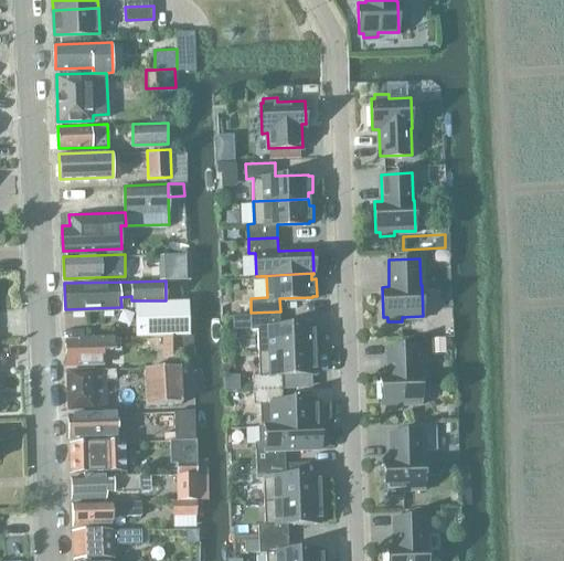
[(166,300),(138,300),(139,335),(190,332),(189,299),(166,300)]
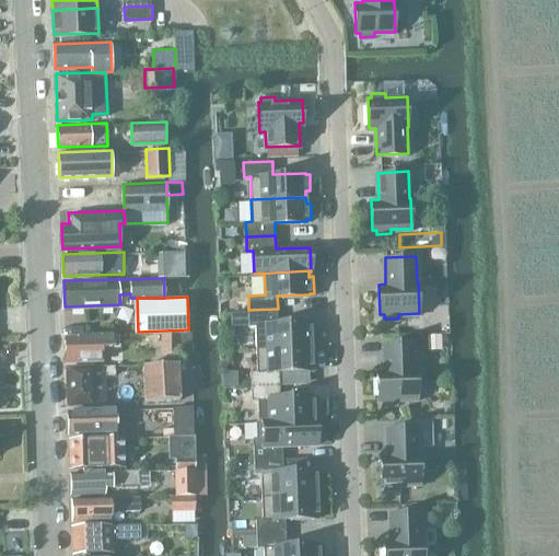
[(256,346),(256,347),(312,345),(311,338),(315,338),(315,322),(311,323),(311,321),(278,322),(278,309),(248,310),(249,325),(266,324),(267,346),(256,346)]
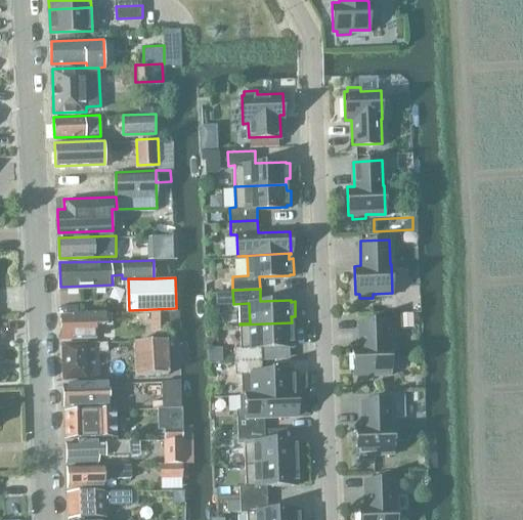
[(394,327),(423,326),(422,308),(394,309),(394,327)]
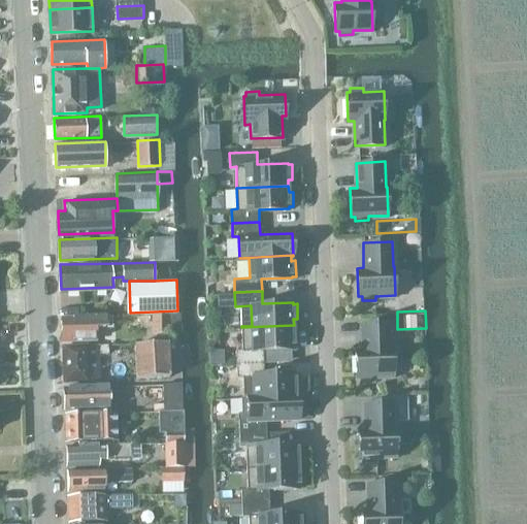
[(153,313),(154,331),(169,330),(169,312),(153,313)]
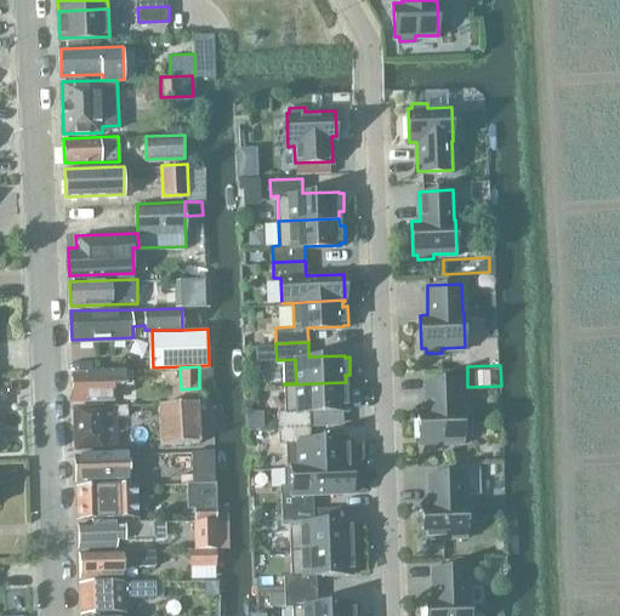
[(134,381),(134,369),(73,371),(74,399),(112,398),(112,382),(134,381)]
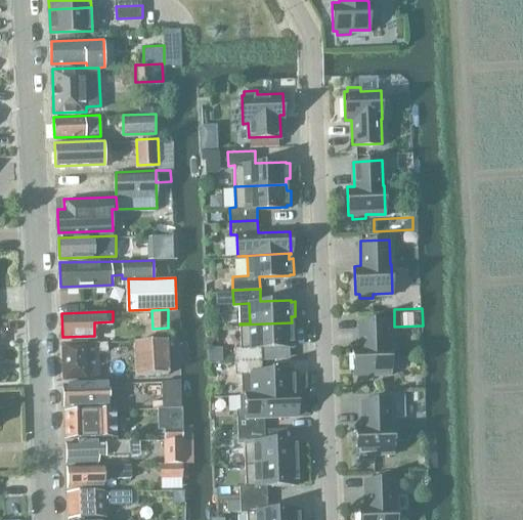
[(360,346),(353,346),(354,375),(358,375),(358,379),(372,378),(372,374),(391,374),(390,345),(389,345),(388,319),(359,320),(360,346)]
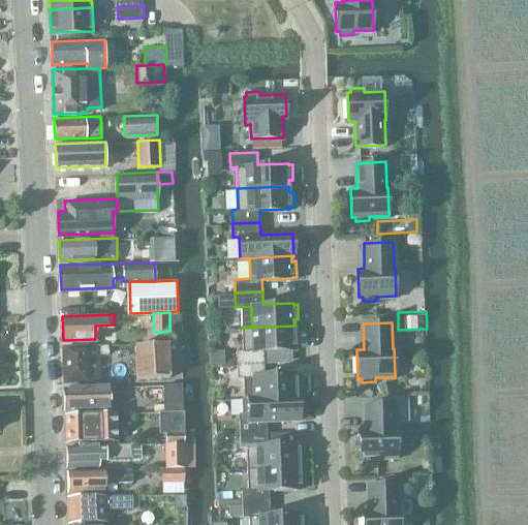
[(237,349),(238,363),(265,362),(265,349),(294,348),(294,347),(299,346),(299,332),(294,332),(294,326),(242,328),(243,348),(237,349)]
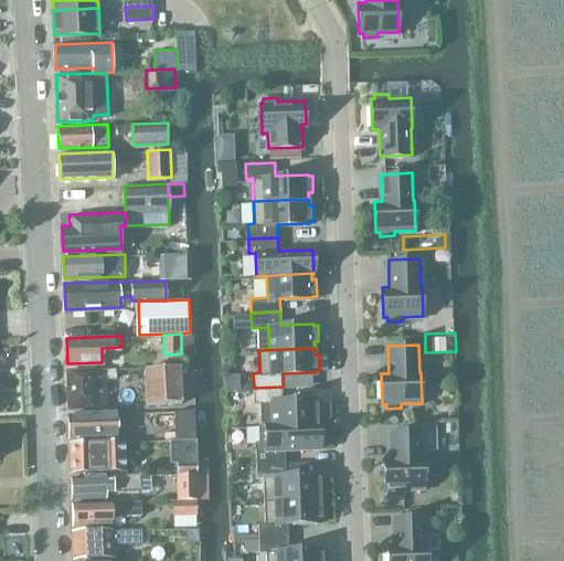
[(249,370),(249,357),(234,358),(235,371),(249,370)]
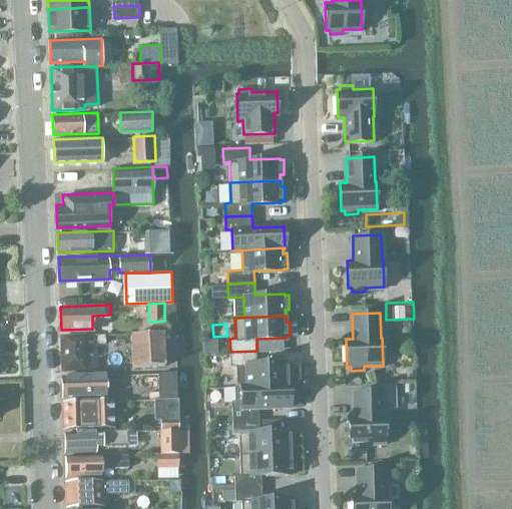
[(131,334),(133,366),(166,364),(164,332),(131,334)]
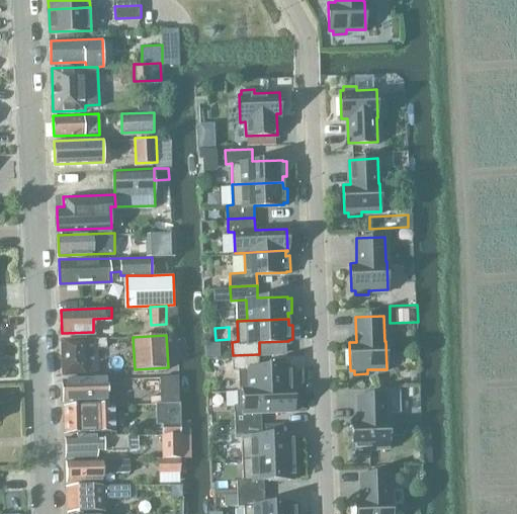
[(62,338),(63,369),(63,373),(99,372),(97,345),(107,345),(107,336),(62,338)]
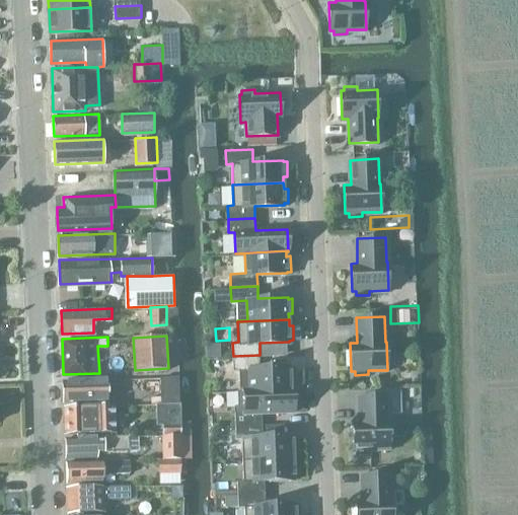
[(261,367),(260,355),(233,356),(233,369),(239,369),(240,389),(244,389),(293,388),(293,387),(291,387),(291,383),(295,382),(294,367),(290,367),(290,366),(261,367)]
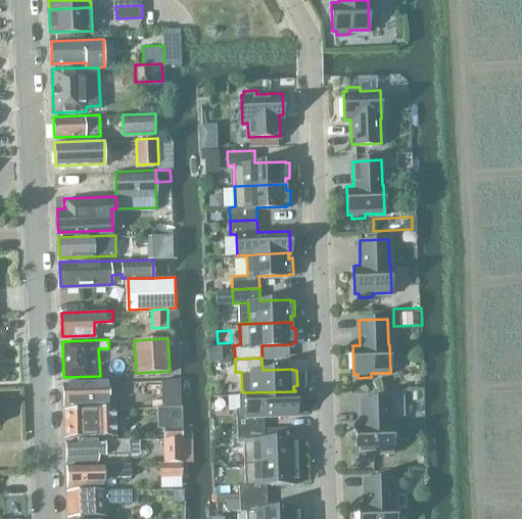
[(64,404),(97,403),(114,403),(113,380),(63,382),(64,404)]
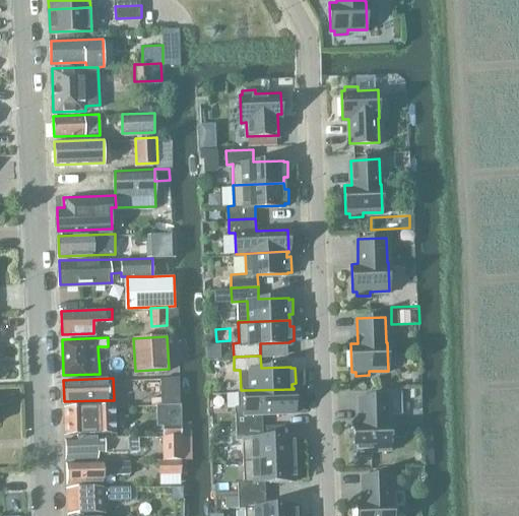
[(236,426),(263,425),(262,412),(295,410),(294,389),(245,390),(245,411),(236,411),(236,426)]
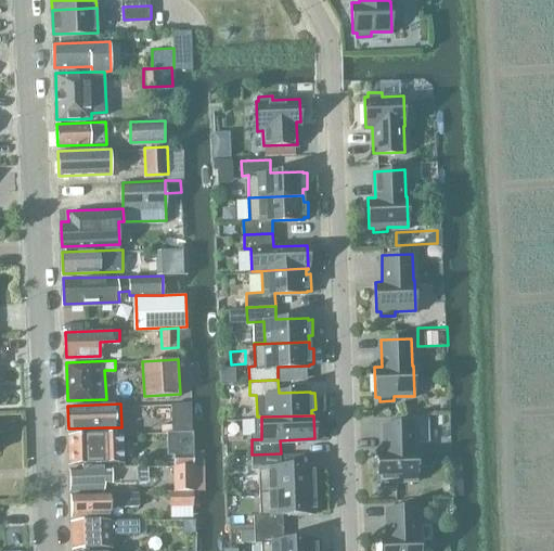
[(383,481),(383,485),(397,485),(397,481),(417,479),(416,449),(415,449),(414,423),(384,424),(385,450),(377,451),(378,482),(383,481)]
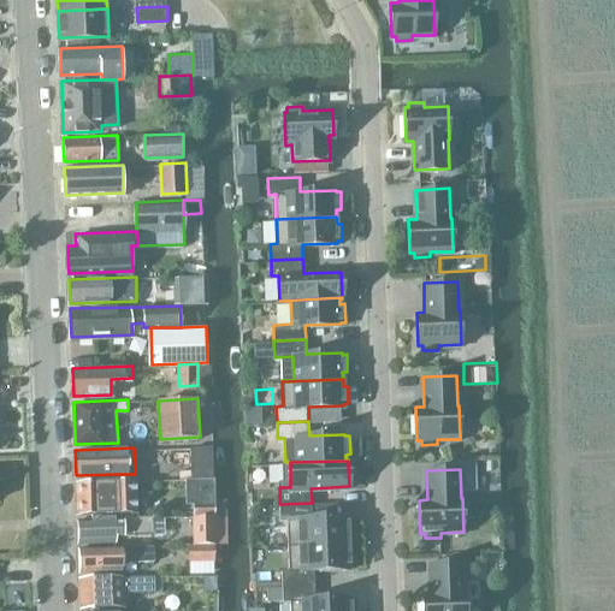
[(136,479),(77,480),(77,514),(137,511),(136,479)]
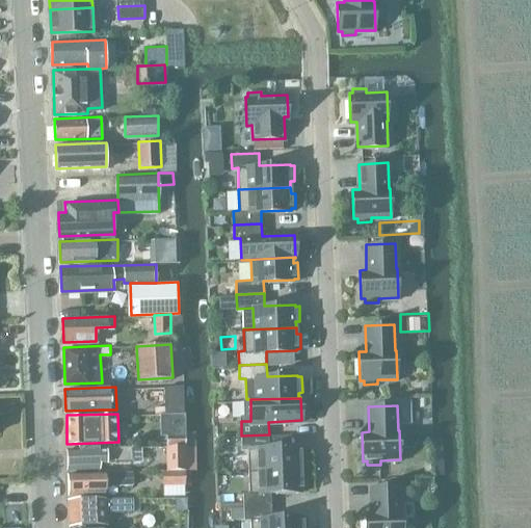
[(221,447),(240,447),(240,434),(220,436),(221,447)]
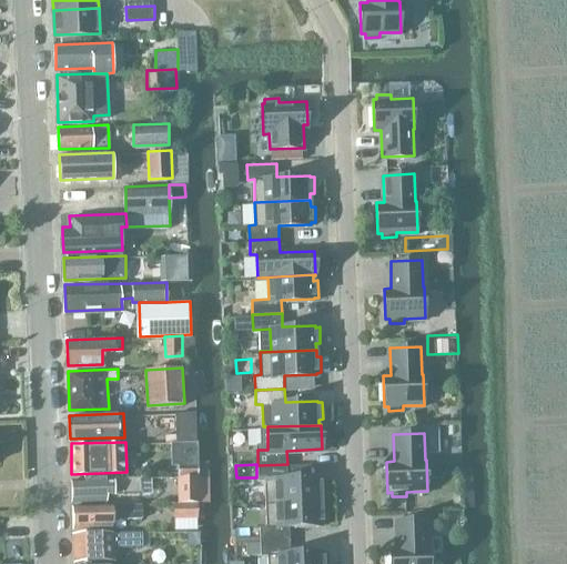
[(326,494),(325,477),(321,479),(321,476),(287,477),(287,464),(257,465),(259,481),(269,480),(270,503),(322,501),(322,494),(326,494)]
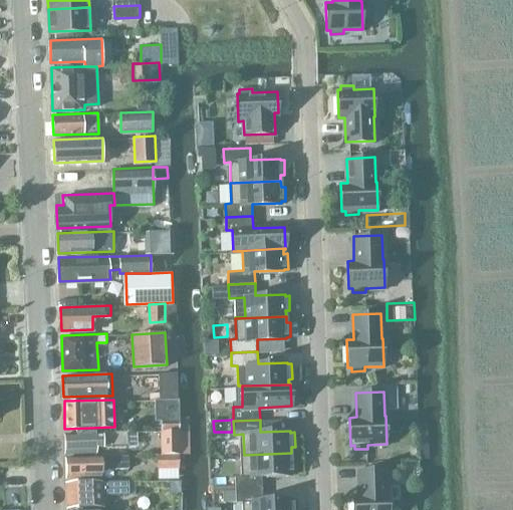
[(162,430),(162,453),(180,453),(180,429),(162,430)]
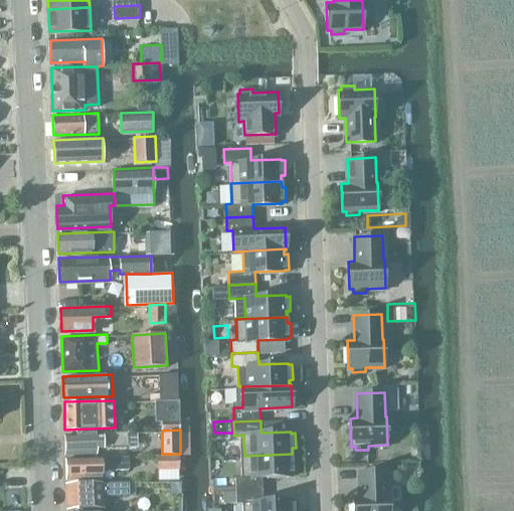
[(98,452),(97,448),(129,447),(128,432),(65,434),(65,453),(98,452)]
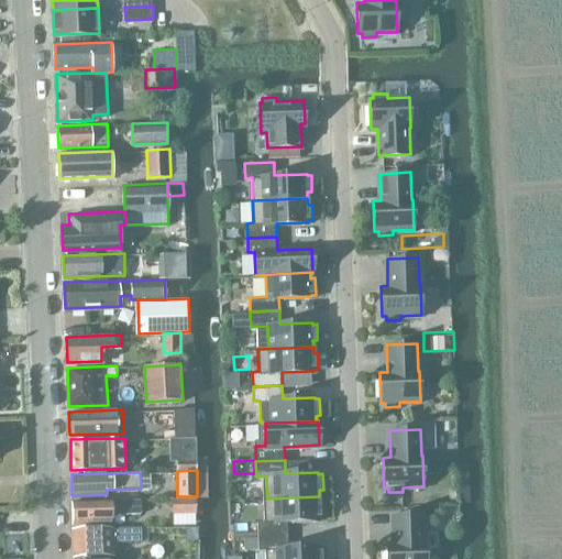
[(146,508),(165,508),(165,496),(146,497),(146,508)]
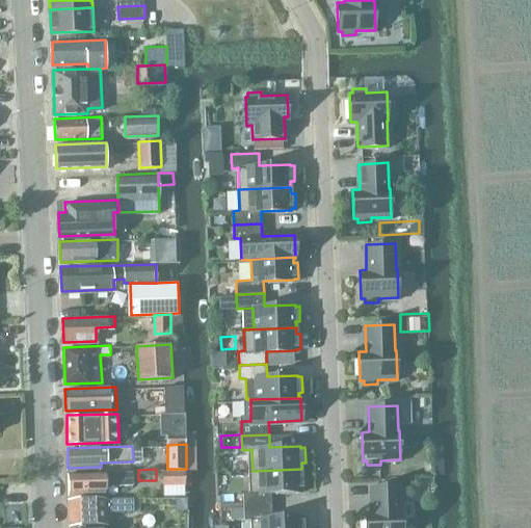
[(161,470),(162,484),(185,483),(185,469),(161,470)]
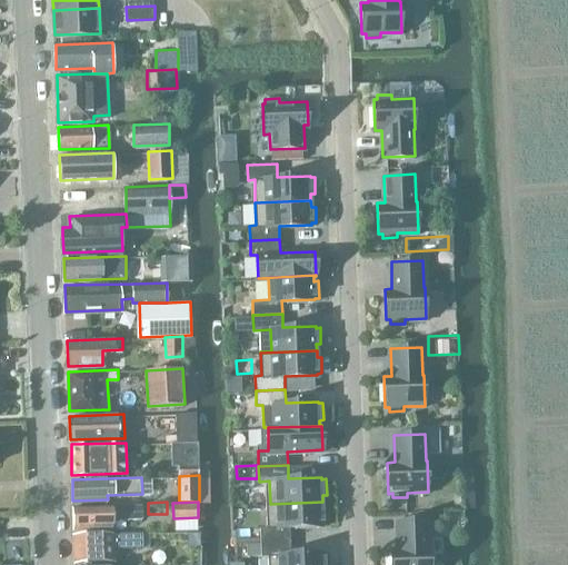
[(260,527),(261,542),(290,541),(290,527),(324,526),(324,524),(328,524),(327,508),(322,508),(322,502),(270,504),(271,526),(260,527)]
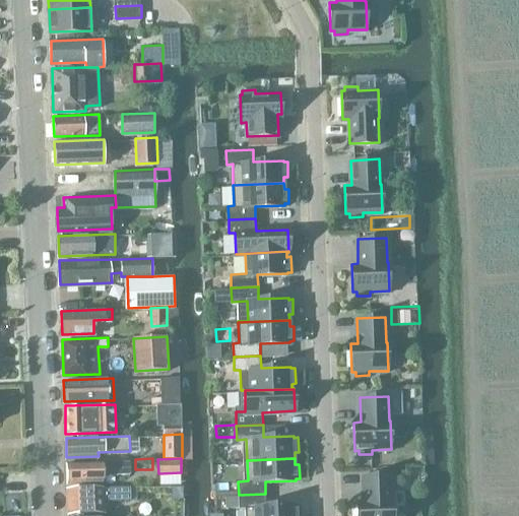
[(67,461),(67,482),(105,481),(105,473),(131,472),(130,459),(67,461)]
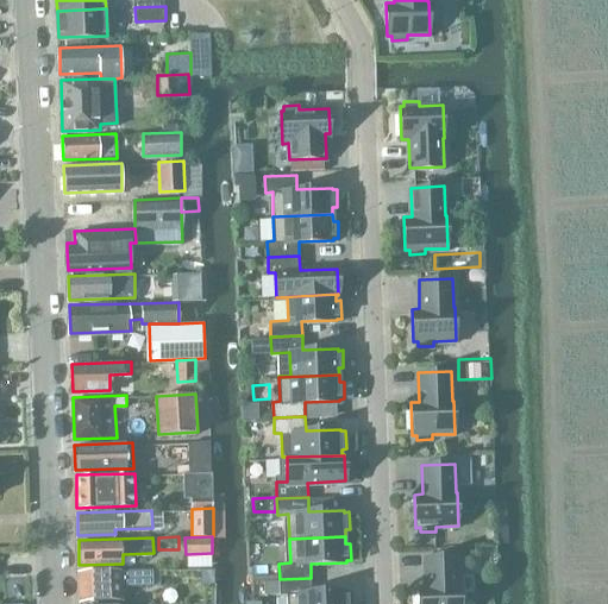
[(418,586),(418,603),(461,603),(461,585),(459,585),(458,557),(425,558),(425,586),(418,586)]
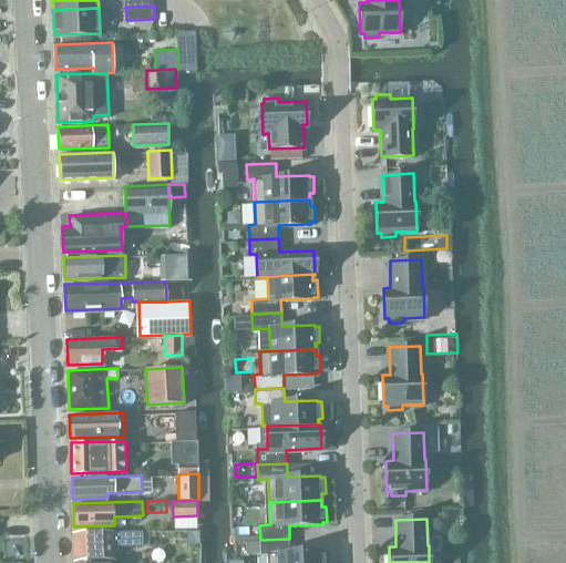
[(73,531),(74,560),(75,560),(115,558),(114,544),(143,543),(143,530),(73,531)]
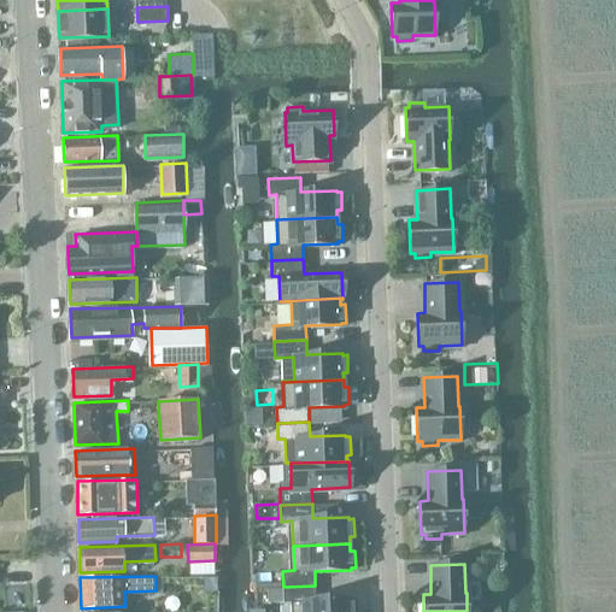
[(291,602),(291,611),(356,611),(357,600),(352,600),(352,599),(316,600),(315,586),(283,587),(283,602),(291,602)]
